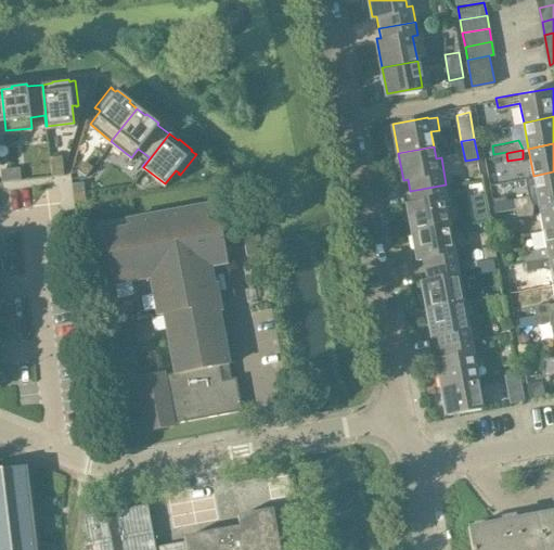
[(62,152),(50,154),(52,173),(64,171),(62,152)]
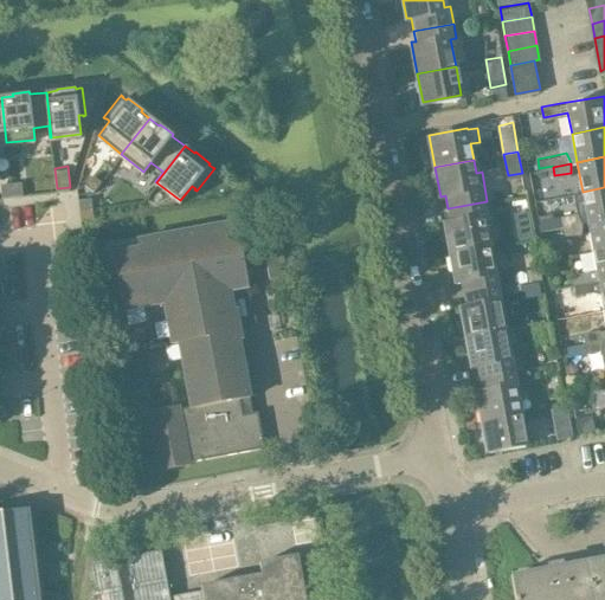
[(94,173),(85,182),(94,189),(102,179),(94,173)]
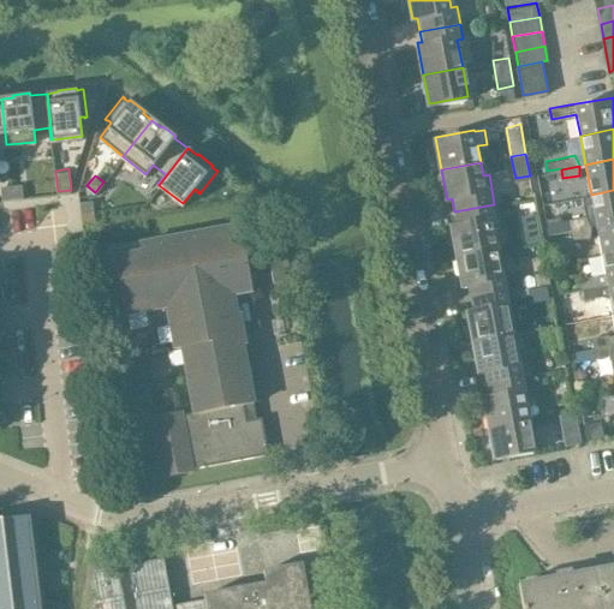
[(22,181),(11,183),(12,196),(23,195),(22,181)]
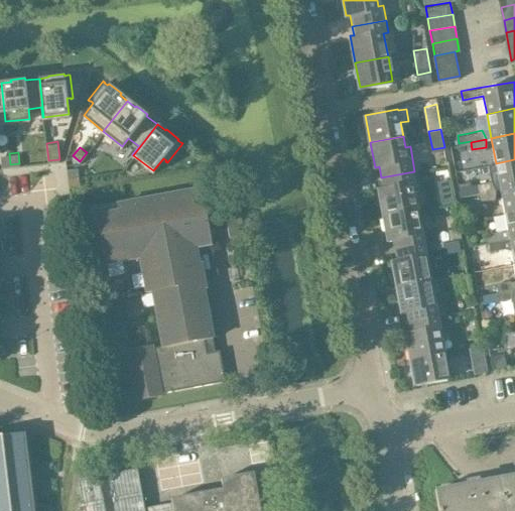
[(9,153),(0,154),(2,165),(10,164),(9,153)]
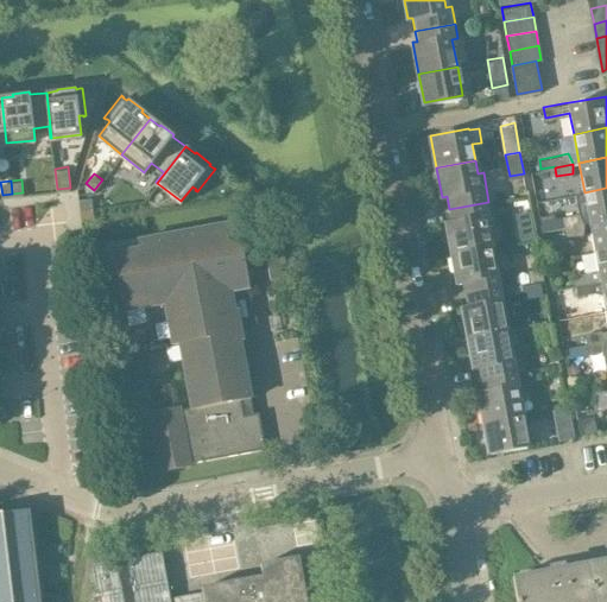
[(589,221),(606,217),(606,188),(585,192),(587,208),(580,211),(563,215),(566,226),(583,222),(583,221),(589,220),(589,221)]
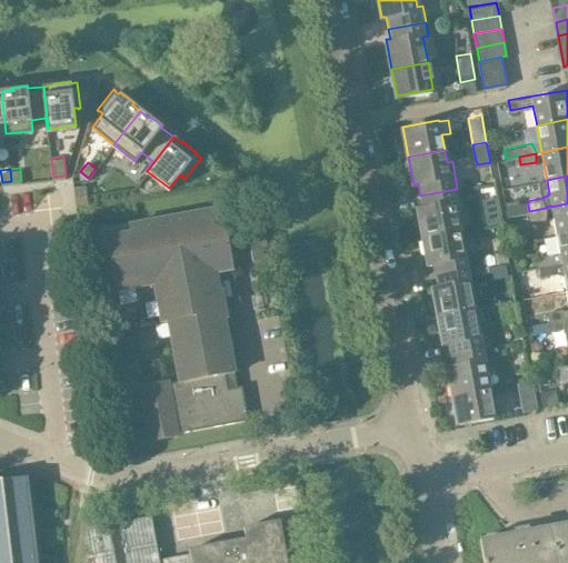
[(86,183),(73,184),(75,194),(87,193),(86,183)]
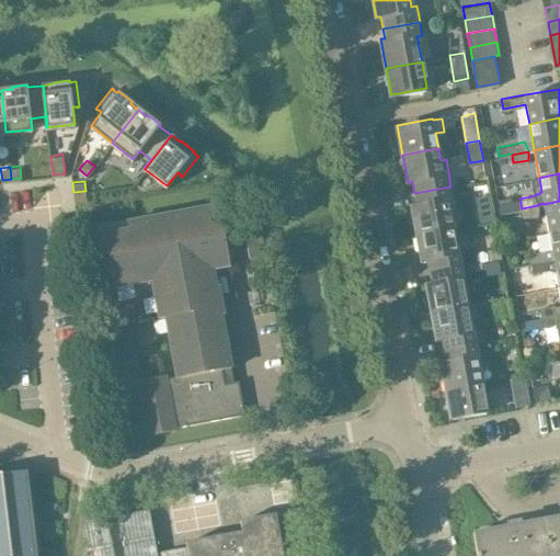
[(415,202),(411,203),(416,233),(458,225),(457,224),(453,225),(448,202),(454,201),(450,186),(414,193),(415,202)]
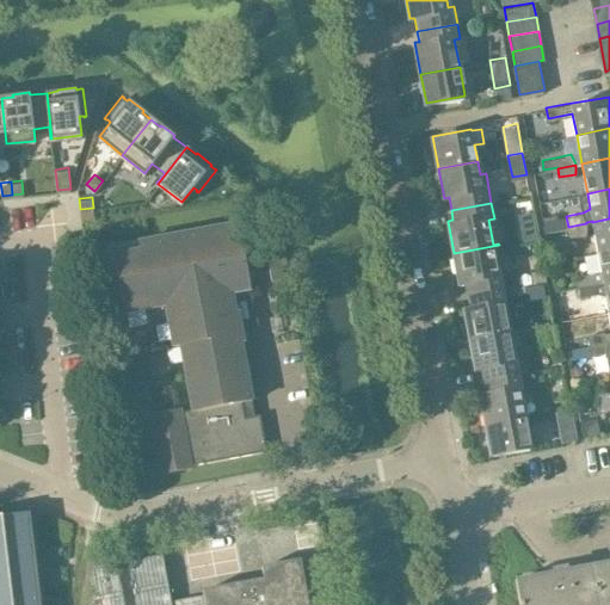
[(93,208),(80,209),(81,220),(94,217),(93,208)]
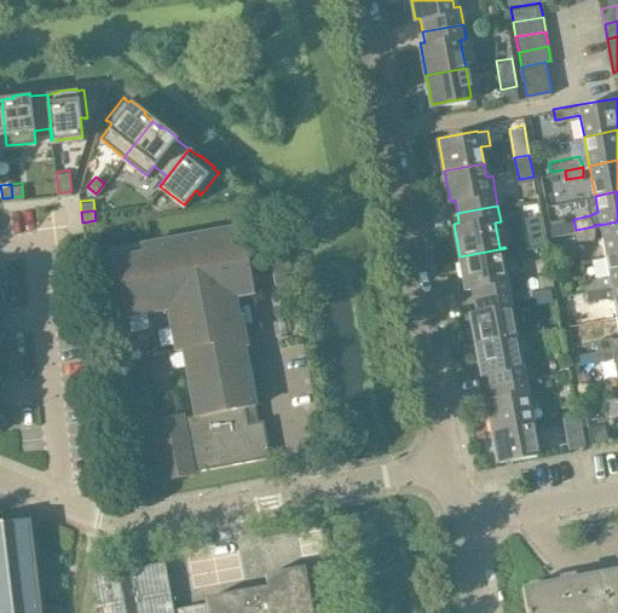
[(606,255),(617,252),(617,221),(600,225),(606,255)]
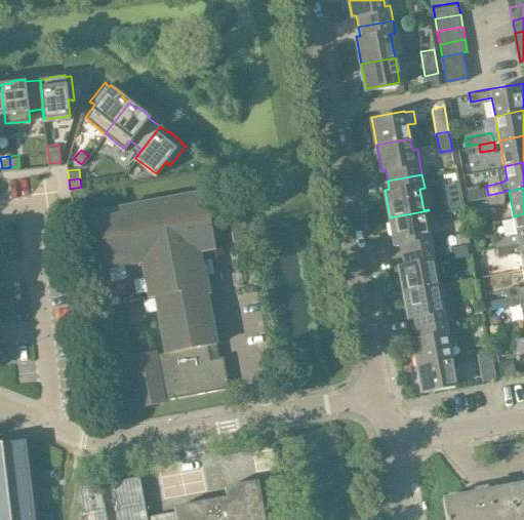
[(229,386),(224,354),(210,356),(208,343),(216,342),(207,291),(209,291),(204,266),(202,267),(200,257),(217,253),(213,232),(211,232),(203,190),(120,206),(121,212),(103,216),(106,233),(102,234),(108,267),(126,264),(125,256),(140,253),(149,295),(155,294),(165,350),(156,352),(155,350),(128,355),(137,404),(164,399),(164,398),(229,386)]
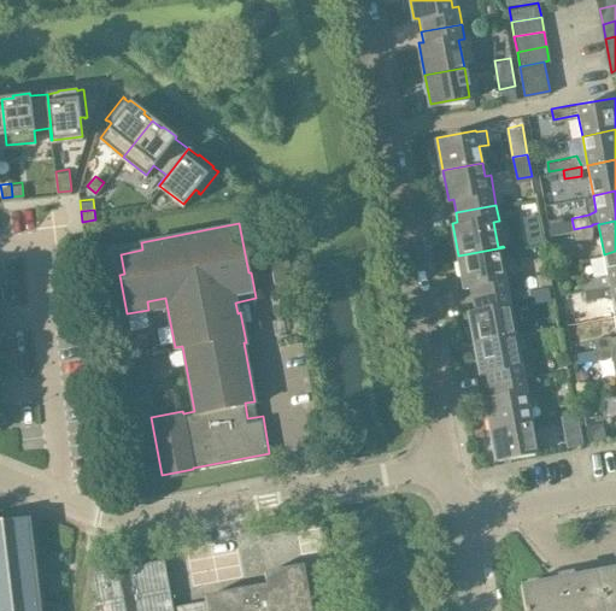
[(538,225),(529,227),(531,239),(539,236),(538,225)]
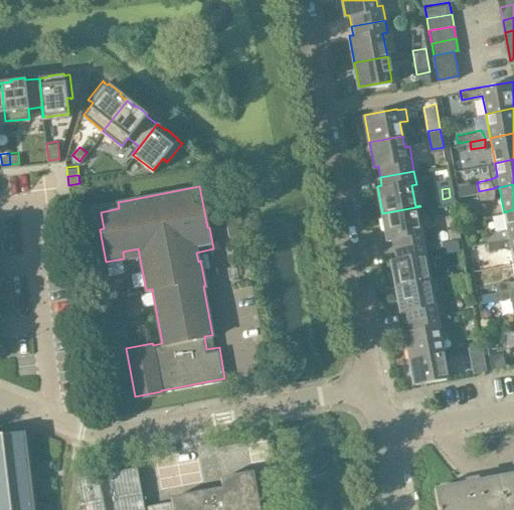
[(494,188),(479,191),(481,198),(494,196),(494,188)]
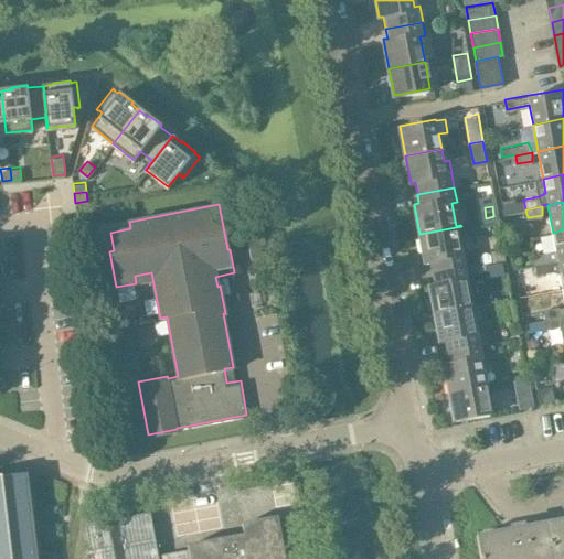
[(432,273),(469,266),(461,226),(419,234),(425,261),(429,261),(432,273)]
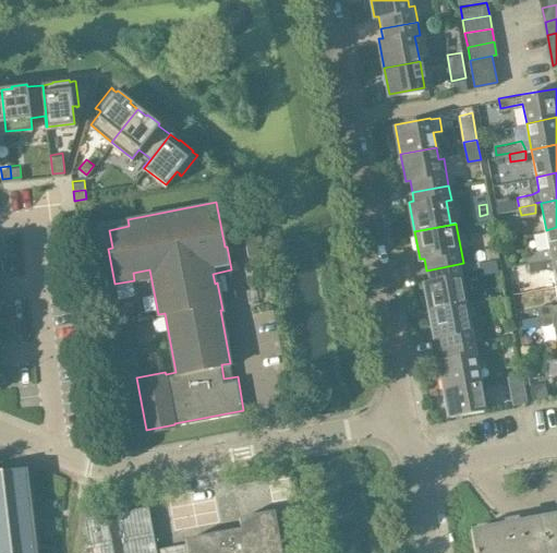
[(546,257),(556,255),(556,227),(546,230),(548,243),(542,249),(527,251),(529,261),(546,257)]
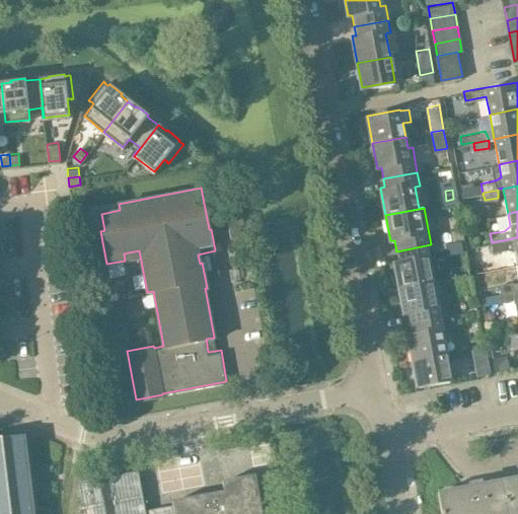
[(462,227),(452,229),(453,238),(463,236),(462,227)]
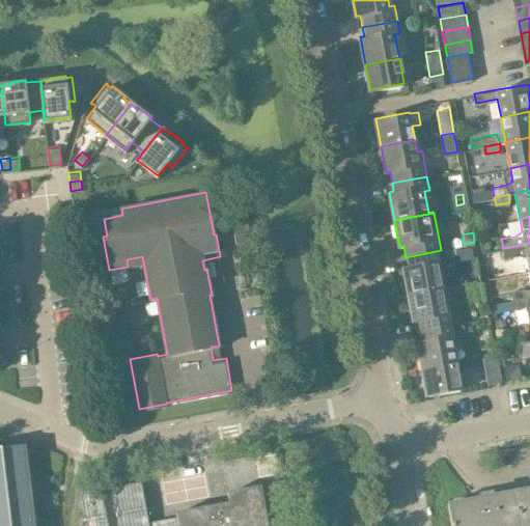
[(529,270),(529,243),(520,245),(503,248),(505,255),(519,253),(526,254),(529,270)]
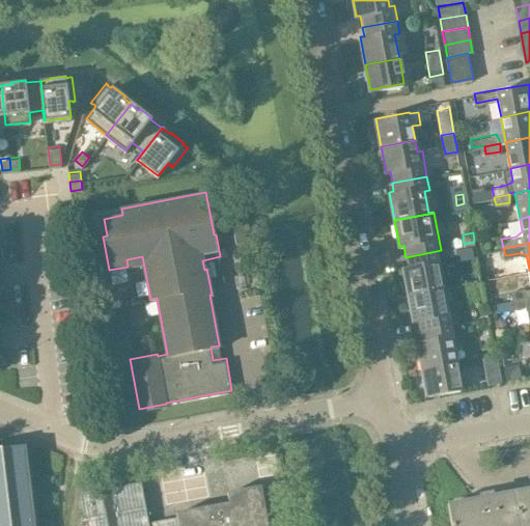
[(445,263),(443,263),(441,250),(406,257),(408,266),(402,267),(408,295),(443,288),(443,287),(450,285),(447,272),(445,263)]
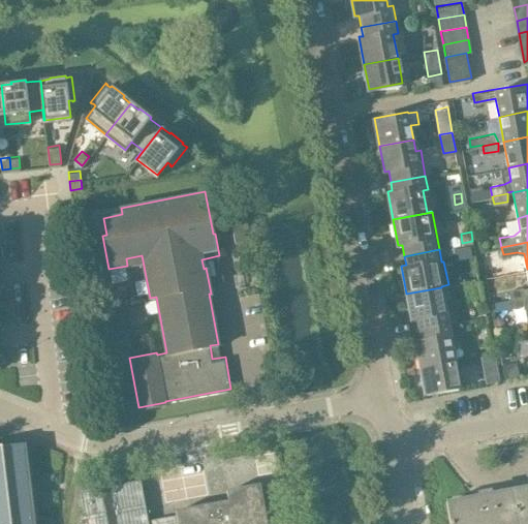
[(527,269),(527,285),(524,287),(523,286),(508,288),(510,299),(527,296),(527,295),(527,269)]
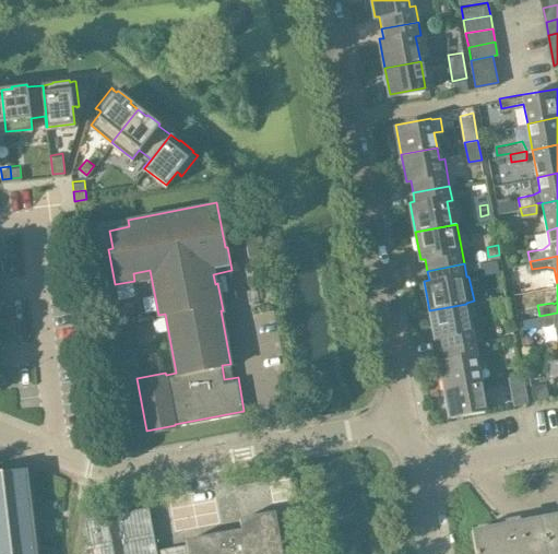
[(435,338),(439,337),(441,348),(478,341),(475,325),(471,326),(466,304),(429,310),(435,338)]
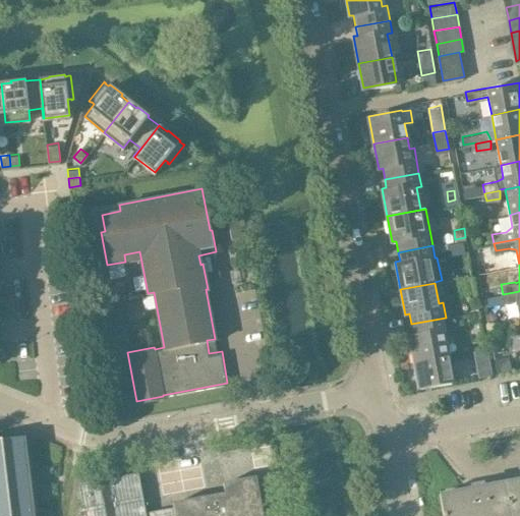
[(448,331),(446,318),(411,324),(413,334),(409,335),(414,361),(448,355),(444,332),(448,331)]
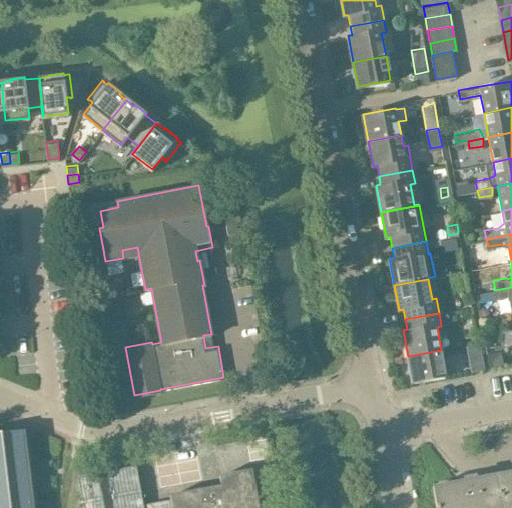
[(511,327),(502,329),(504,339),(511,337),(511,327)]
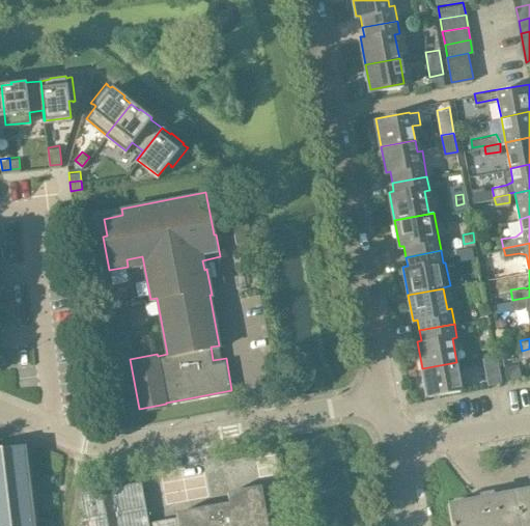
[(497,355),(484,357),(489,383),(501,381),(497,355)]
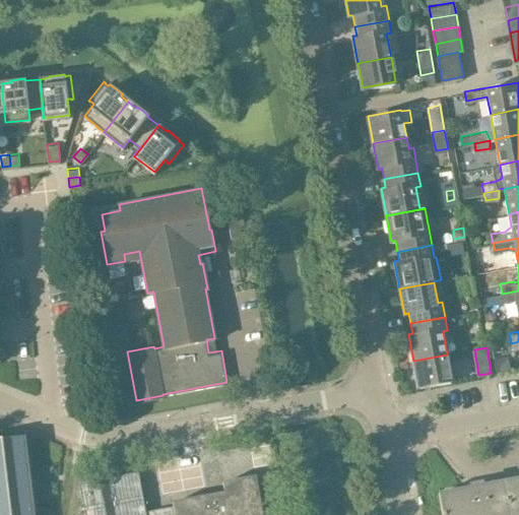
[(447,355),(413,361),(418,386),(452,380),(447,355)]
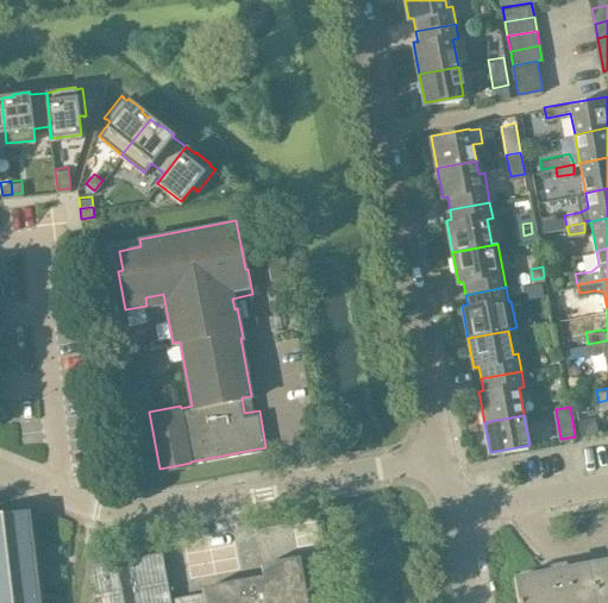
[(0,602),(39,602),(29,509),(0,512),(0,602)]
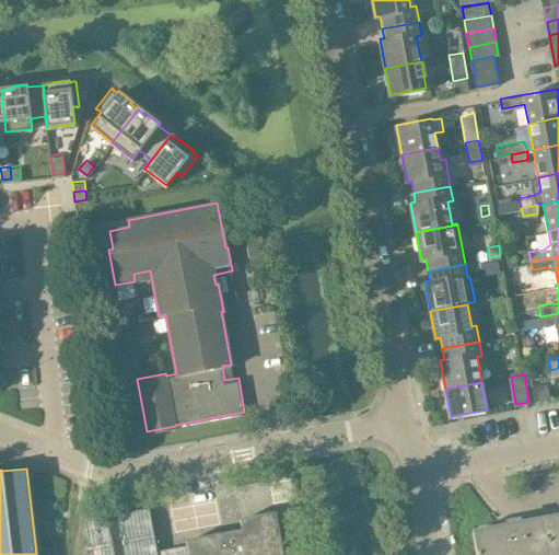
[(107,515),(106,513),(85,518),(90,544),(84,544),(82,554),(281,554),(275,512),(276,512),(276,511),(240,518),(243,536),(223,540),(221,529),(219,530),(220,533),(188,540),(187,539),(186,539),(188,552),(172,554),(158,554),(149,506),(148,506),(148,508),(107,515)]
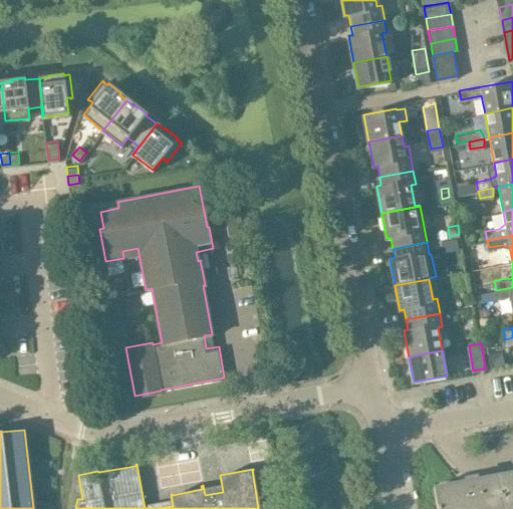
[(433,485),(437,508),(512,508),(512,470),(503,473),(477,477),(464,479),(433,485)]
